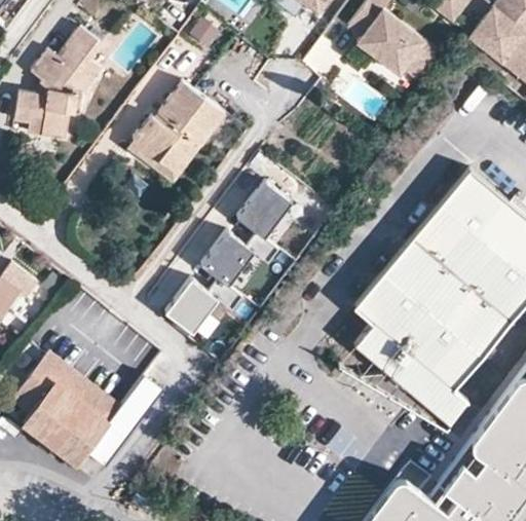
[(303,0),(317,11),(326,0),(303,0)]
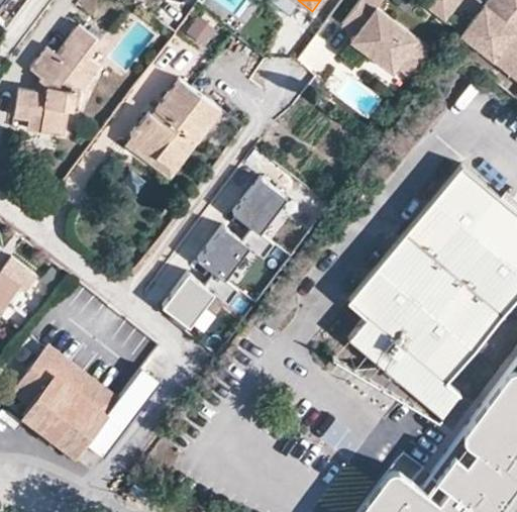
[(428,45),(376,5),(379,0),(358,0),(341,24),(354,33),(349,38),(391,70),(395,65),(402,55),(415,64),(428,45)]
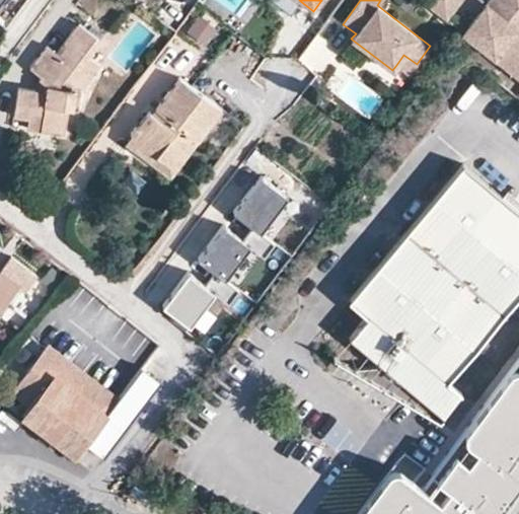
[(518,0),(501,0),(498,3),(518,23),(518,0)]
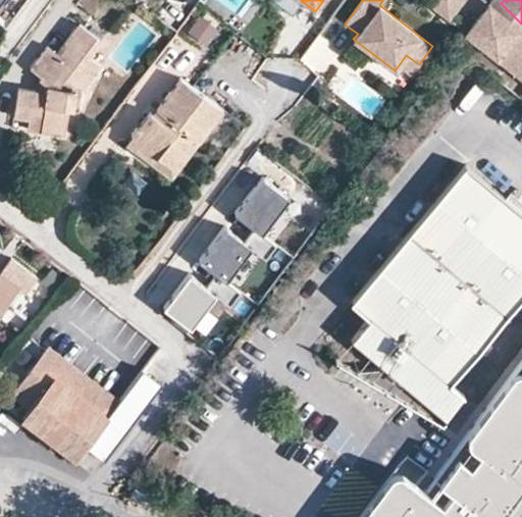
[(209,53),(222,33),(202,19),(189,39),(209,53)]
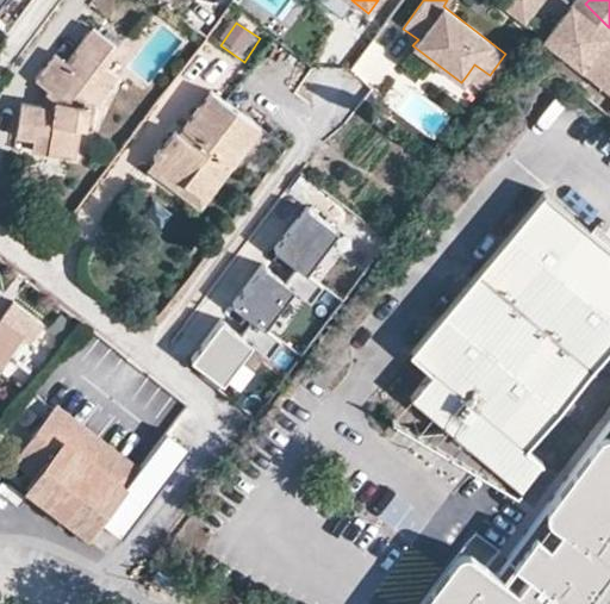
[(352,76),(378,97),(414,47),(387,27),(352,76)]
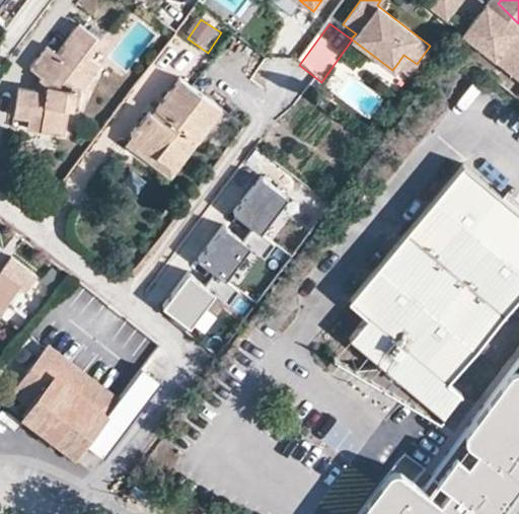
[(14,118),(29,121),(30,112),(44,115),(41,131),(63,134),(67,109),(78,111),(81,92),(99,66),(89,58),(100,42),(78,25),(56,54),(46,47),(29,70),(41,78),(39,81),(47,87),(46,92),(18,88),(14,118)]
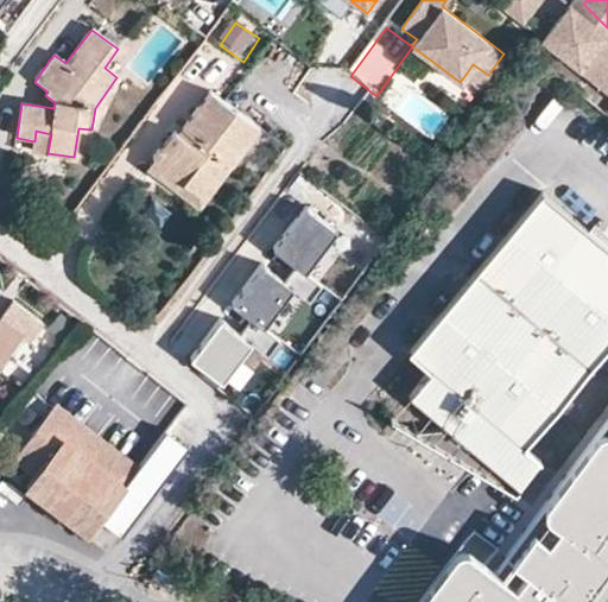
[(488,75),(473,64),(464,76),(479,87),(488,75)]
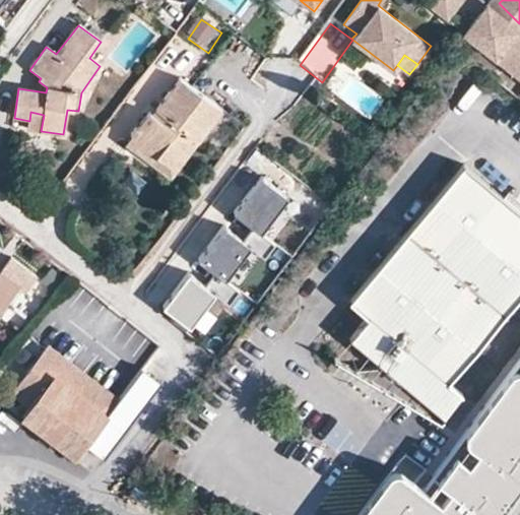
[(150,114),(138,129),(146,135),(134,151),(152,165),(157,157),(171,168),(194,138),(199,142),(222,111),(181,79),(153,116),(150,114)]
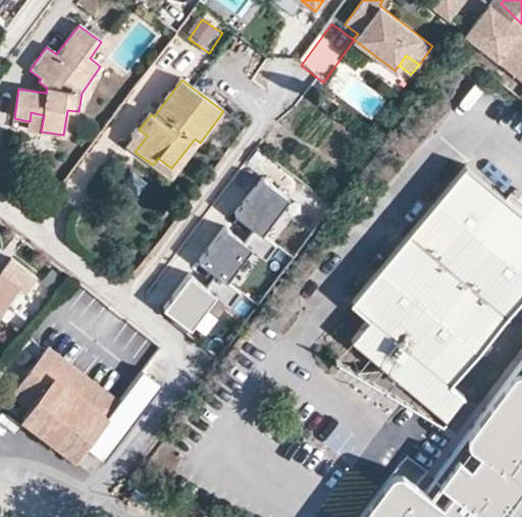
[(31,112),(30,121),(29,131),(41,132),(44,115),(31,112)]
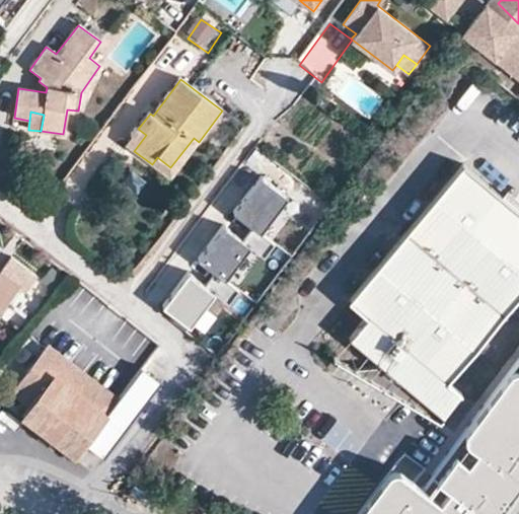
[(146,135),(138,129),(137,128),(126,145),(134,151),(146,135)]
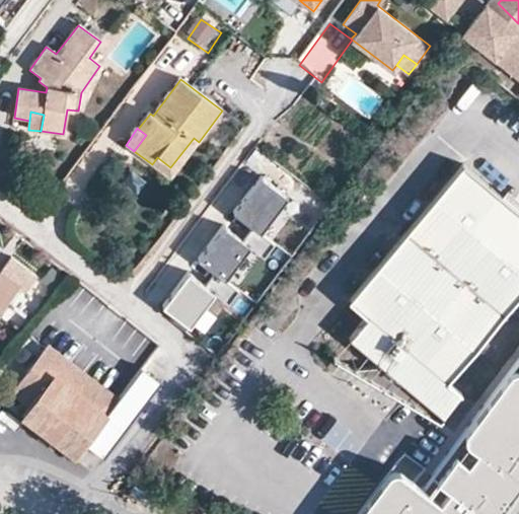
[(171,179),(199,142),(194,138),(170,167),(157,157),(152,164),(171,179)]
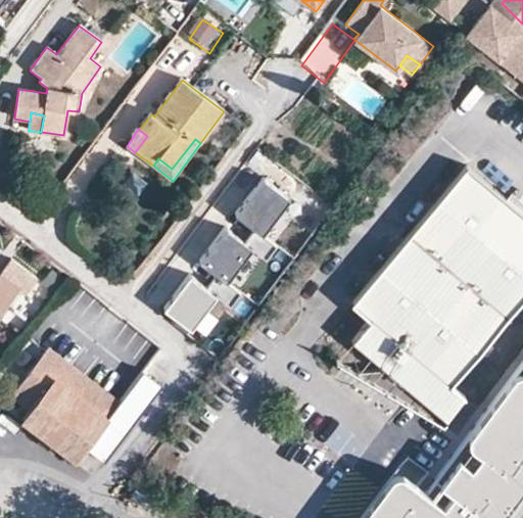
[(450,394),(522,308),(522,217),(510,206),(469,172),(350,312),(368,326),(351,345),(354,348),(361,355),(358,359),(372,371),(376,367),(383,373),(421,404),(447,426),(464,407),(450,394)]
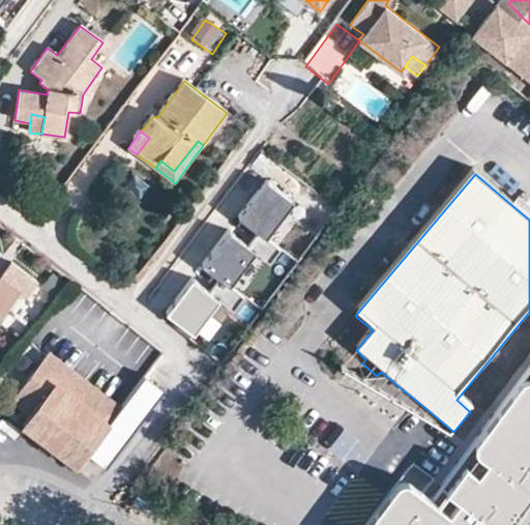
[(266,236),(295,199),(267,178),(238,215),(255,228),(266,236)]
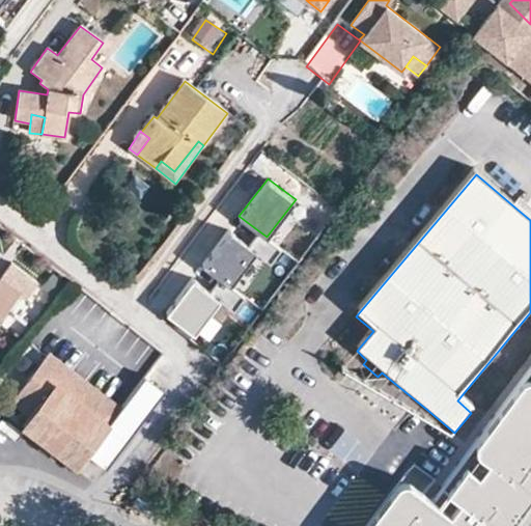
[(530,212),(521,203),(518,210),(530,220),(530,212)]
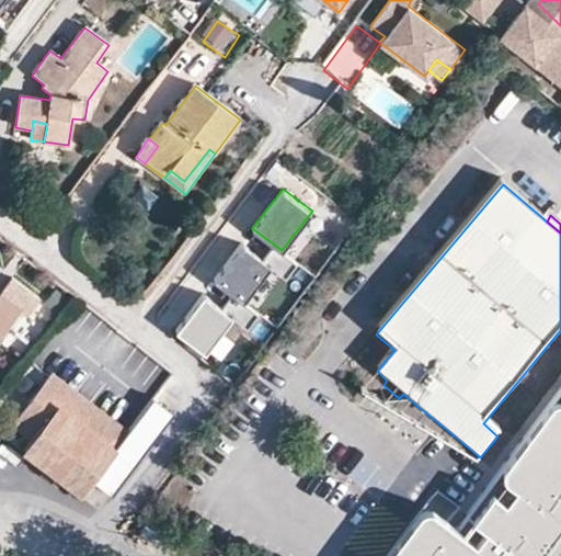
[(297,262),(282,250),(270,241),(259,256),(241,242),(214,279),(231,293),(241,299),(267,264),(285,278),(297,262)]
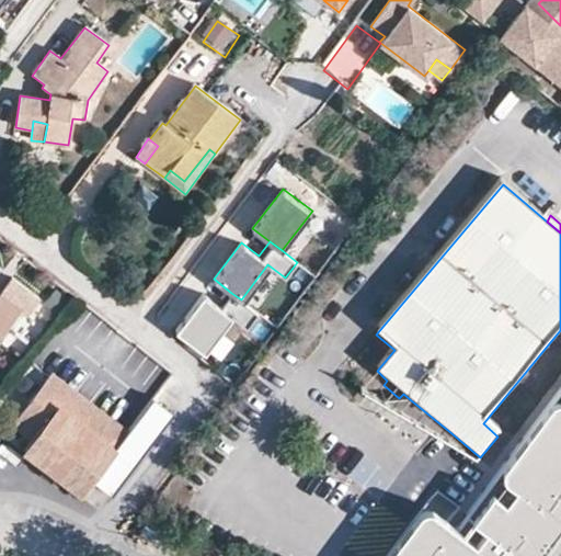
[(0,341),(24,309),(3,293),(2,294),(0,297),(0,341)]
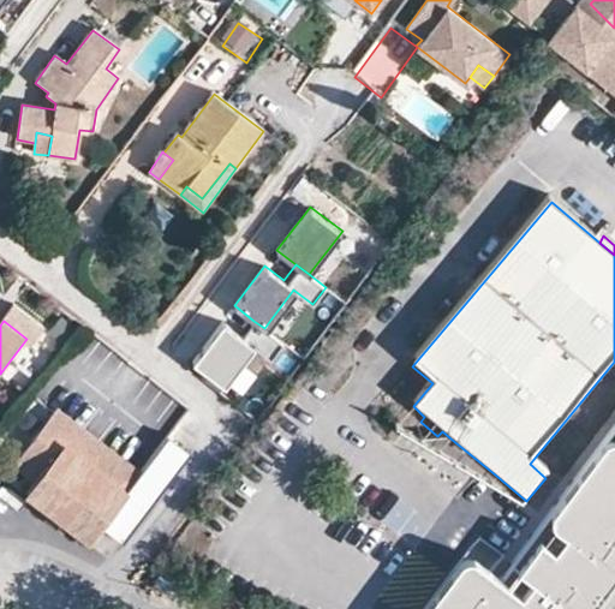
[(221,384),(251,345),(270,360),(284,344),(264,328),(254,321),(242,336),(222,321),(191,362),(221,384)]
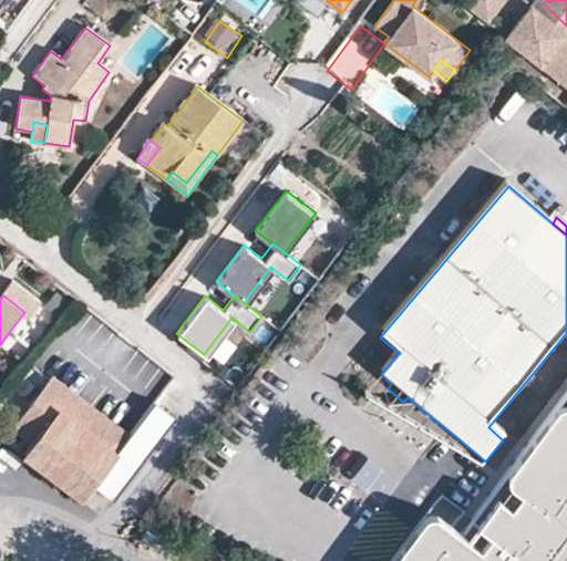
[(122,437),(45,381),(12,426),(31,440),(23,452),(83,495),(92,485),(111,499),(171,414),(150,398),(122,437)]
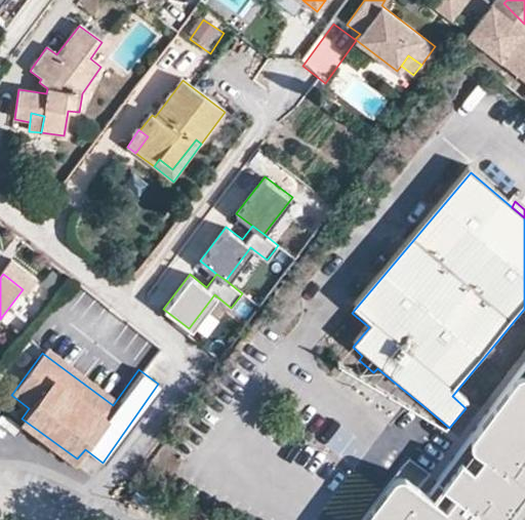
[(394,480),(364,519),(524,519),(524,372),(436,488),(429,498),(404,479),(394,480)]
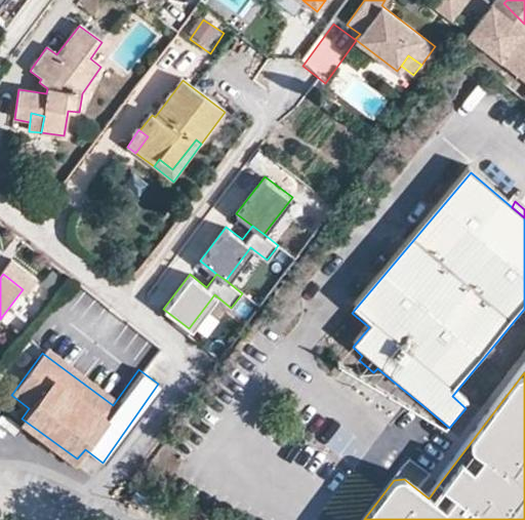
[(422,405),(385,374),(375,384),(380,388),(375,394),(384,400),(389,395),(399,404),(396,410),(404,417),(410,411),(414,415),(422,405)]
